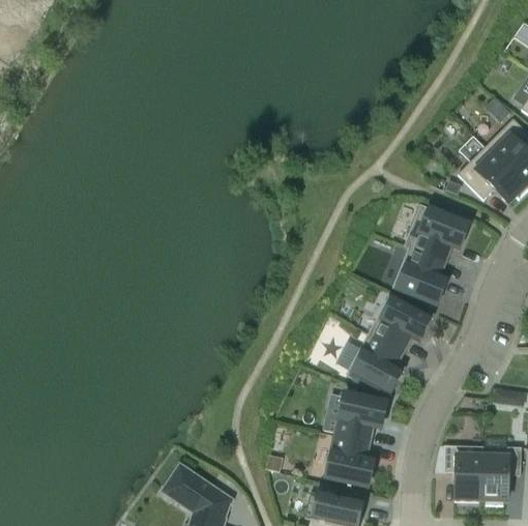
[(487,146),(527,185),(527,149),(527,132),(515,118),(487,146)]
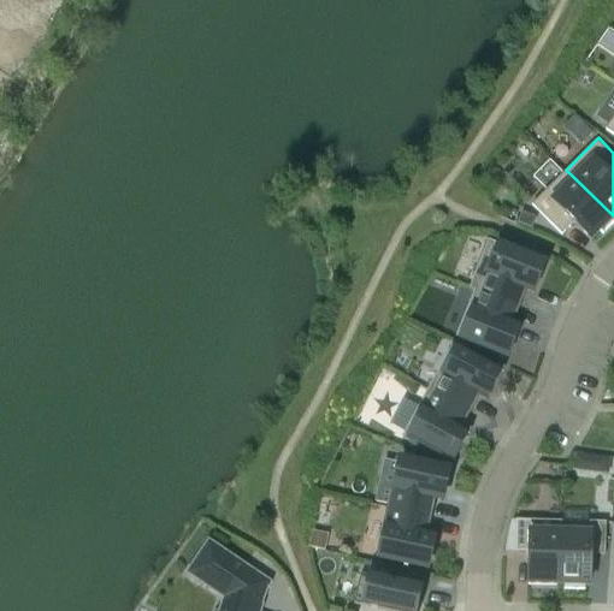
[(604,231),(613,221),(613,215),(566,170),(535,202),(564,232),(576,219),(592,236),(602,227),(604,231)]
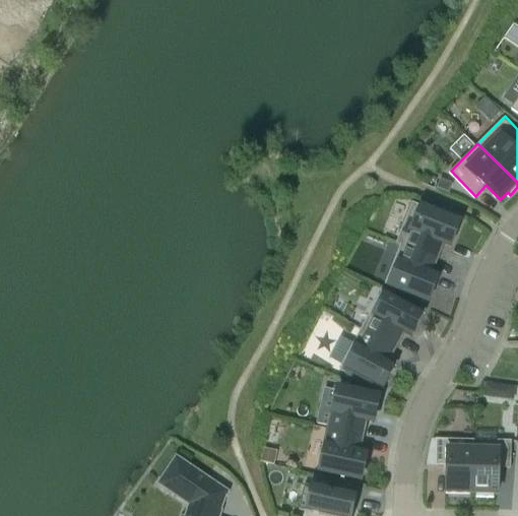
[(438,186),(451,191),(454,181),(442,177),(438,186)]
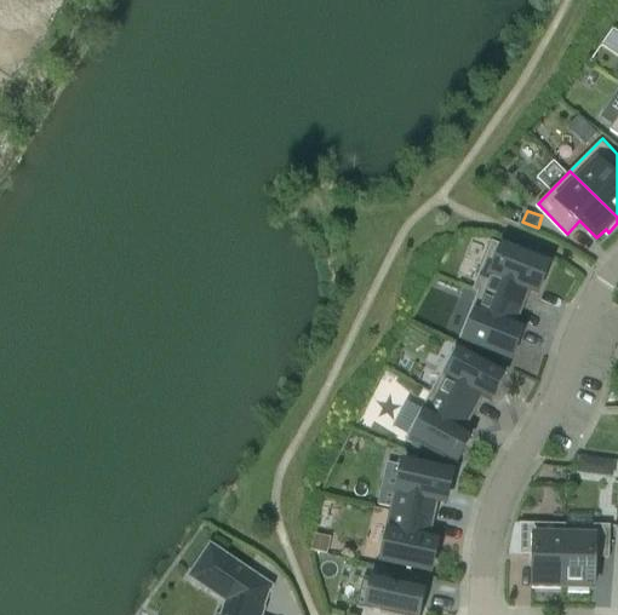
[(539,291),(550,262),(493,239),(475,287),(520,304),(527,286),(539,291)]
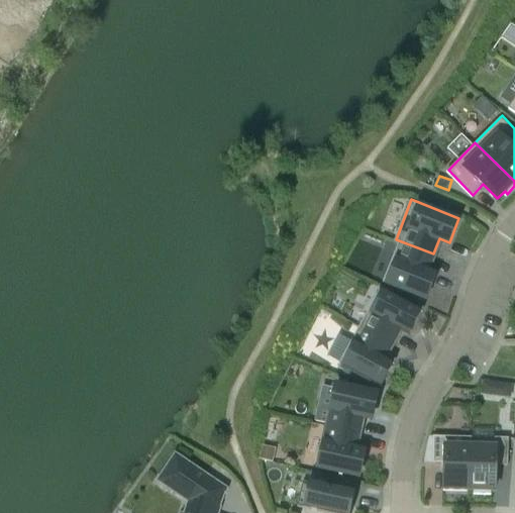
[(433,253),(396,239),(395,239),(400,241),(384,280),(427,298),(437,274),(426,270),(433,253)]
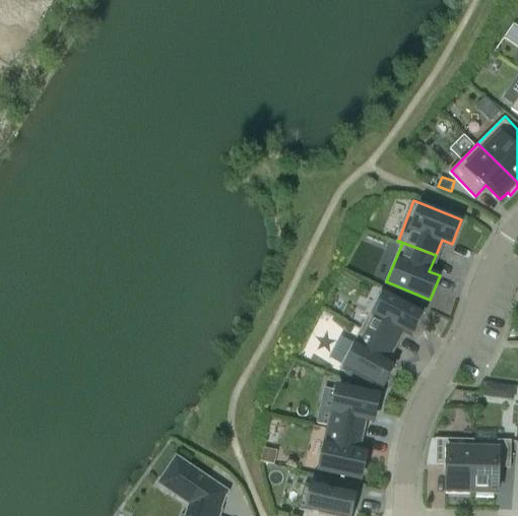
[(411,334),(425,311),(383,288),(363,326),(394,343),(402,329),(411,334)]
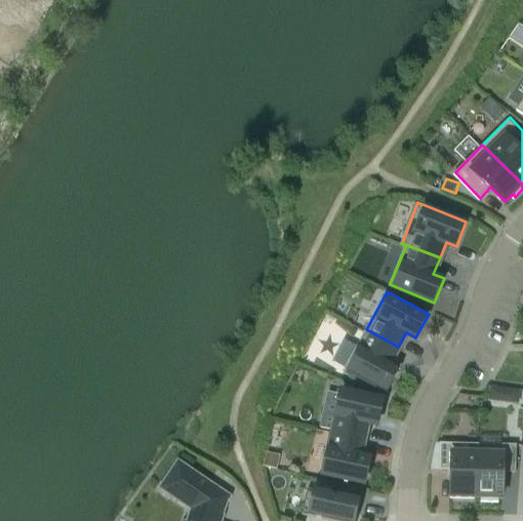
[(390,361),(398,347),(366,329),(346,367),(387,390),(400,367),(390,361)]
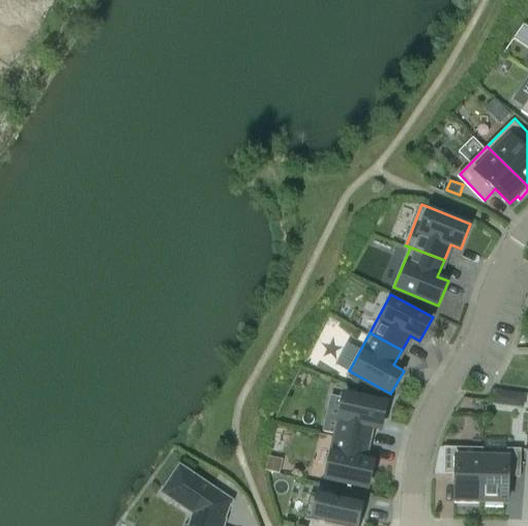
[(382,428),(388,402),(347,392),(336,435),(368,442),(372,426),(382,428)]
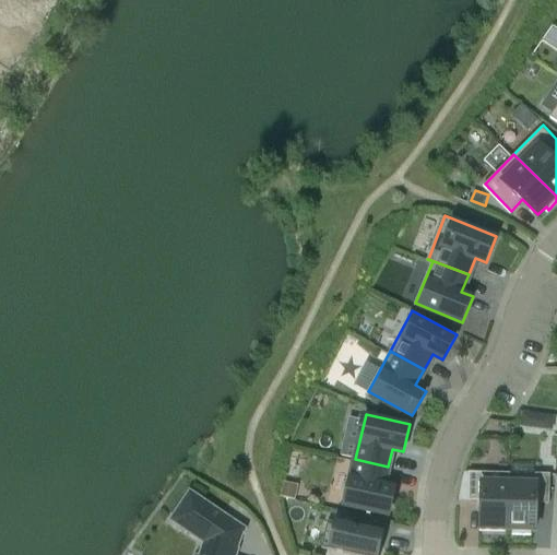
[(556,414),(523,414),(523,425),(556,424),(556,414)]
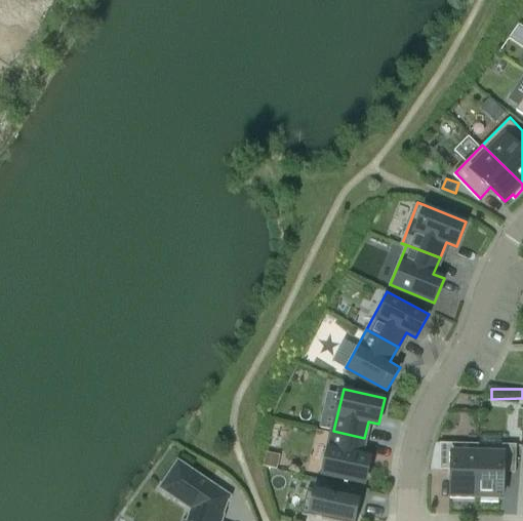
[(364,438),(333,431),(324,473),(366,482),(371,456),(361,454),(364,438)]
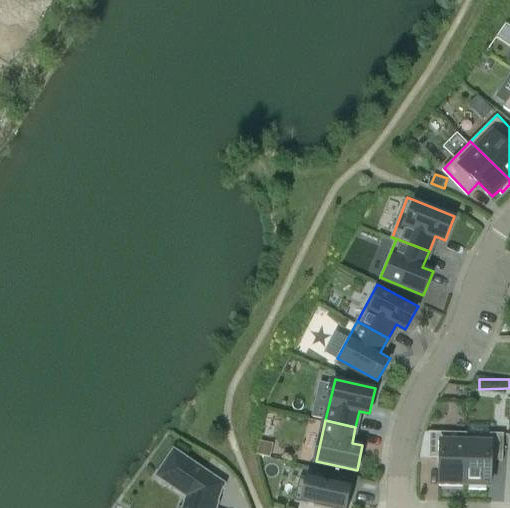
[(466,483),(467,431),(430,430),(429,457),(442,457),(441,482),(466,483)]
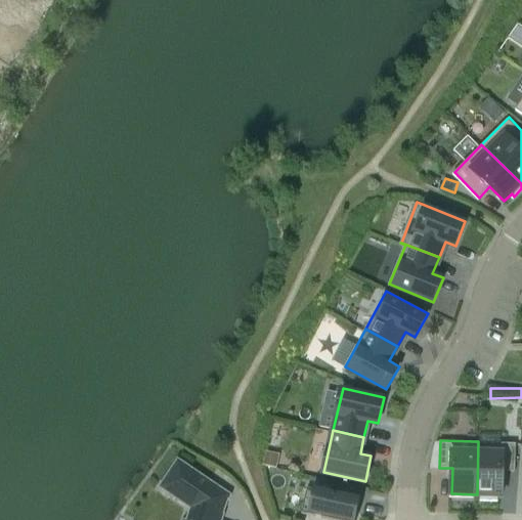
[(480,441),(478,441),(477,494),(481,494),(481,499),(498,499),(498,494),(503,494),(504,469),(516,469),(517,442),(503,441),(503,446),(479,446),(480,441)]
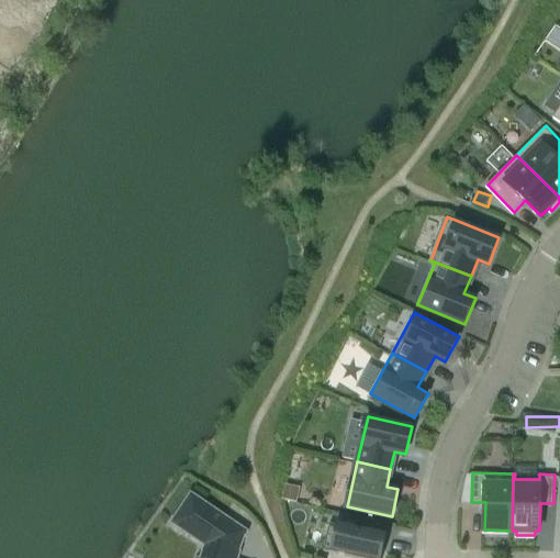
[(236,557),(241,547),(237,547),(242,533),(245,534),(246,529),(192,493),(175,520),(208,542),(201,557),(198,557),(197,557),(236,557)]
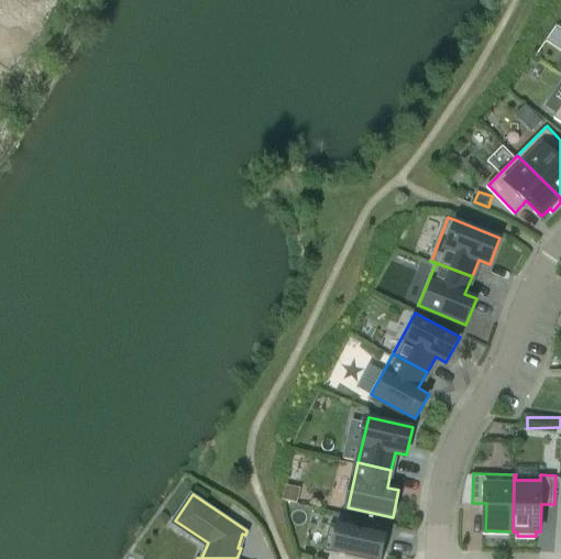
[(358,528),(337,524),(331,523),(326,549),(331,550),(370,558),(380,558),(385,536),(387,536),(388,535),(384,534),(386,521),(361,515),(358,528)]
